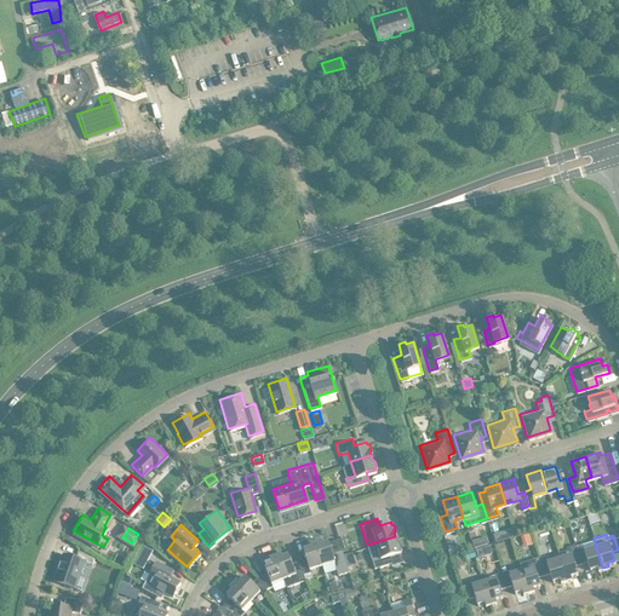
[(319,539),(314,540),(321,563),(332,559),(337,573),(348,569),(337,536),(320,541),(319,539)]
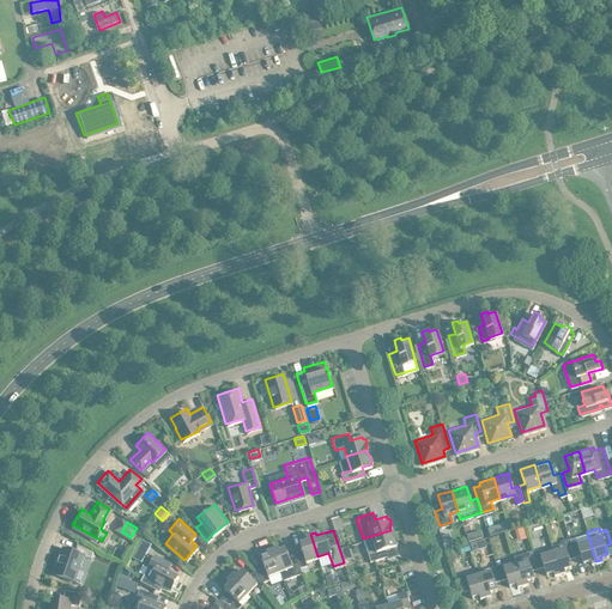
[(371,536),(363,539),(369,560),(386,554),(386,558),(398,554),(394,542),(395,540),(395,539),(395,536),(394,535),(392,534),(391,530),(371,536)]
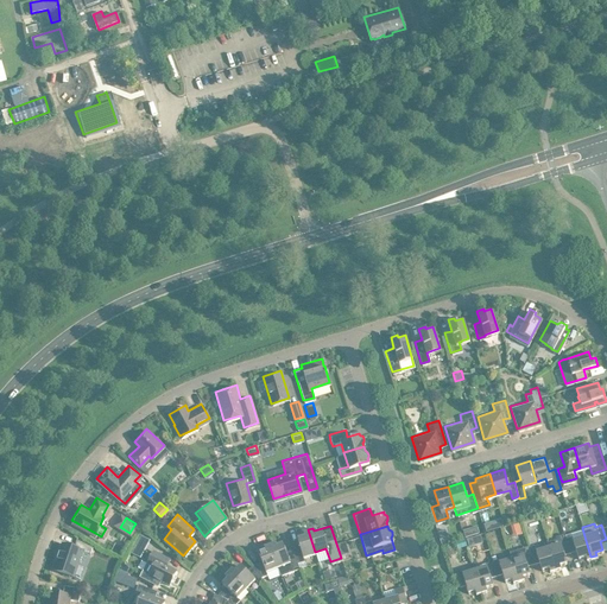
[(586,558),(590,557),(582,528),(570,532),(570,534),(564,536),(569,551),(575,548),(577,557),(585,554),(586,558)]
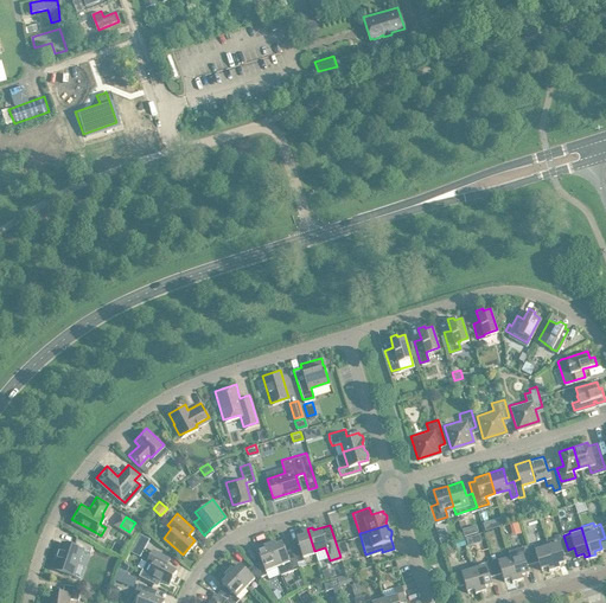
[(301,555),(314,551),(307,528),(301,530),(303,533),(295,536),(298,544),(291,546),(295,560),(303,558),(301,555)]
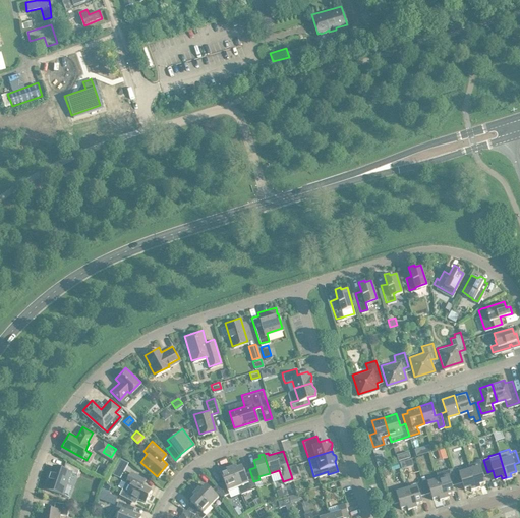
[(118,456),(110,471),(119,475),(127,461),(118,456)]
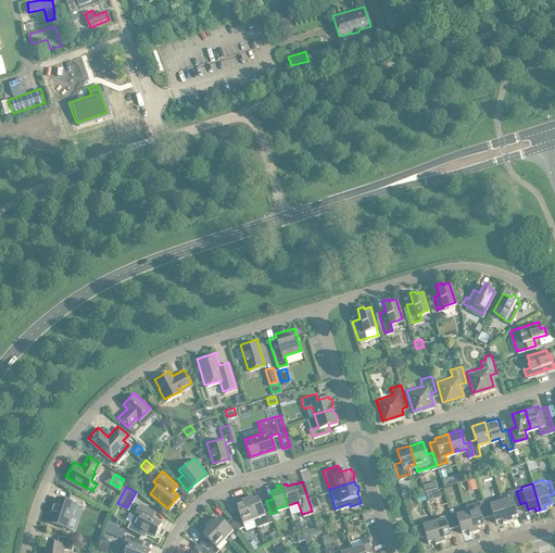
[(48,519),(66,525),(74,502),(82,505),(84,499),(68,491),(66,499),(55,495),(48,519)]
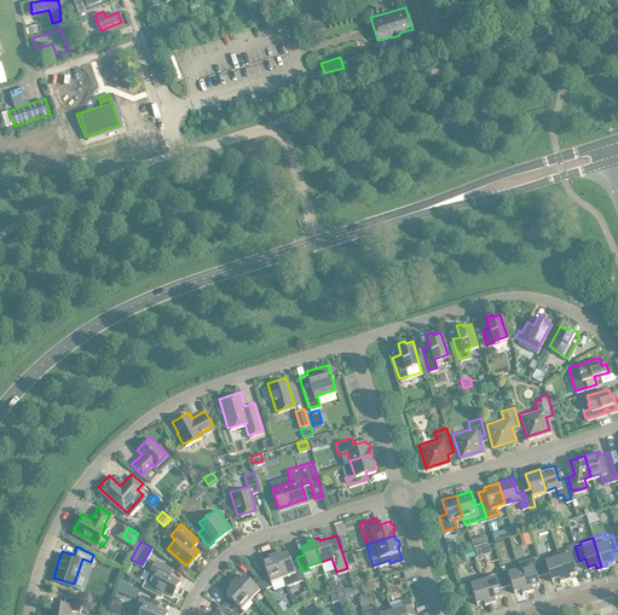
[(556,555),(564,578),(570,576),(569,573),(576,570),(573,563),(579,561),(575,546),(569,549),(570,551),(556,555)]
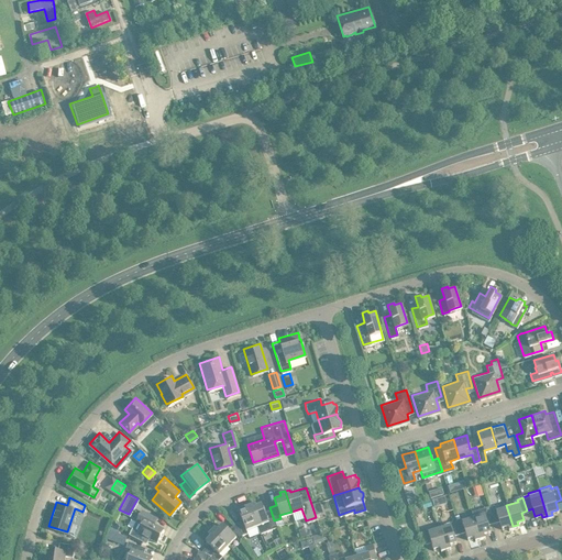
[(487,523),(493,522),(488,507),(487,505),(486,500),(480,502),(484,513),(472,516),(478,537),(484,536),(483,533),(489,530),(487,523)]
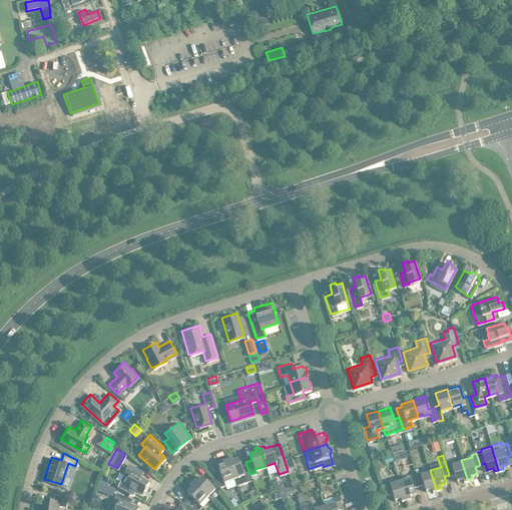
[(251,479),(249,474),(245,462),(239,464),(237,457),(231,460),(230,457),(225,459),(233,477),(236,485),(251,479)]
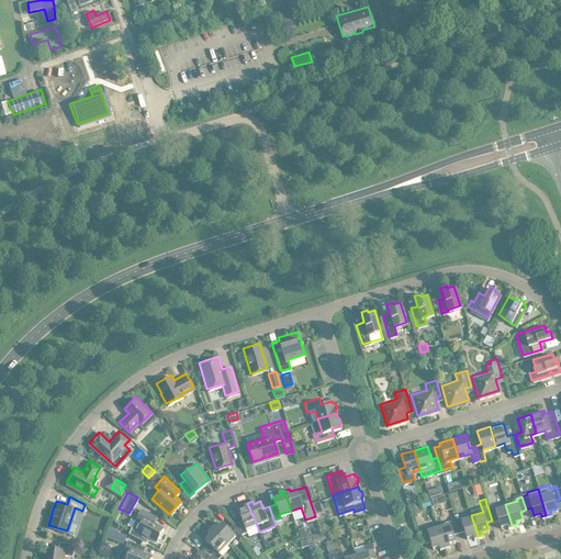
[(414,512),(419,506),(414,501),(408,506),(414,512)]
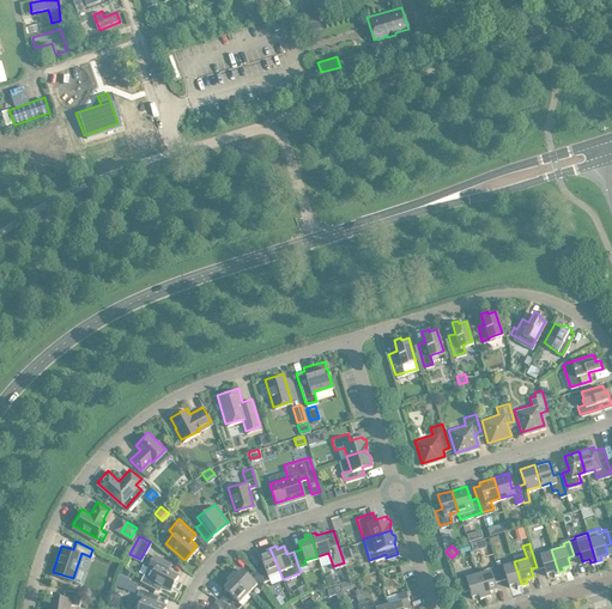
[(553,574),(558,572),(551,549),(539,554),(537,547),(531,549),(532,552),(537,567),(543,565),(545,573),(552,571),(553,574)]
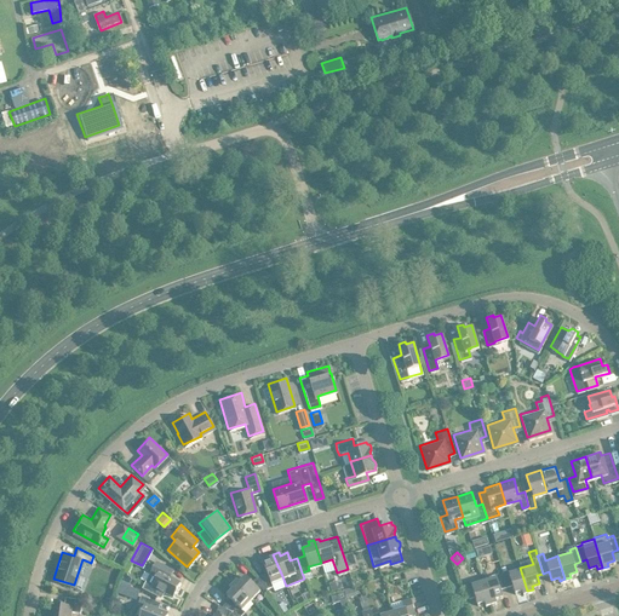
[(257,574),(265,587),(271,585),(270,581),(282,576),(273,554),(268,556),(269,559),(262,562),(265,570),(257,574)]
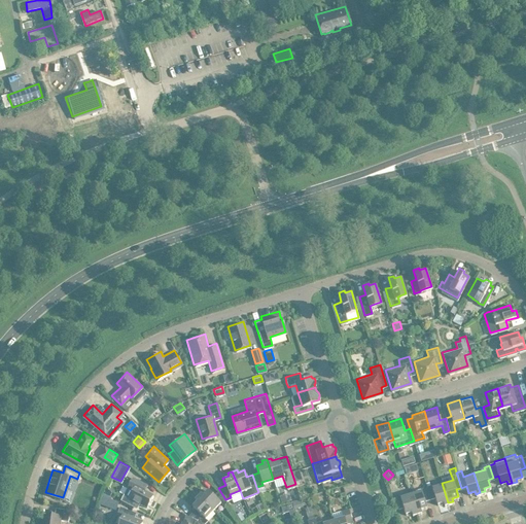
[(135,507),(138,501),(146,505),(152,493),(143,489),(146,484),(132,476),(119,499),(135,507)]
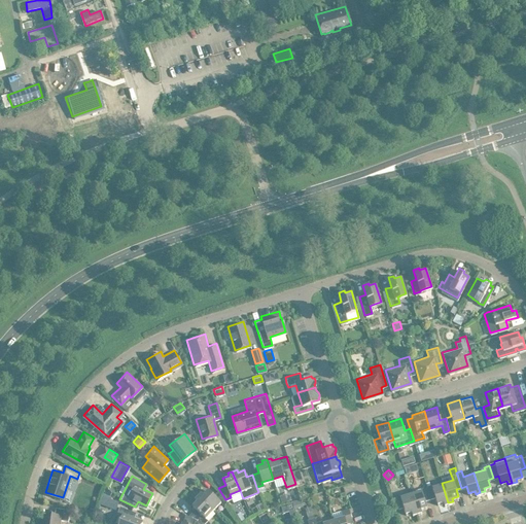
[(448,502),(442,483),(431,486),(430,483),(425,485),(429,497),(434,496),(436,502),(443,501),(444,503),(448,502)]
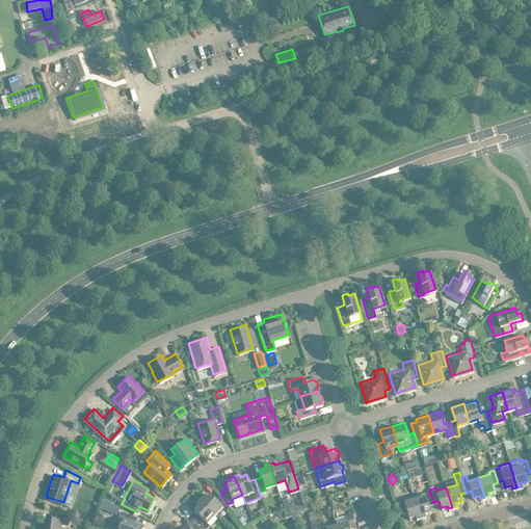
[(346,501),(355,499),(352,490),(343,492),(346,501)]
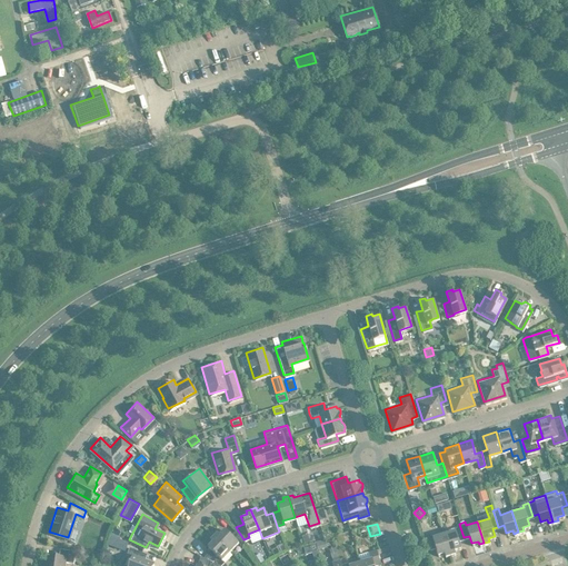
[(441,528),(442,532),(449,554),(455,552),(454,548),(460,547),(458,539),(464,537),(459,524),(441,528)]
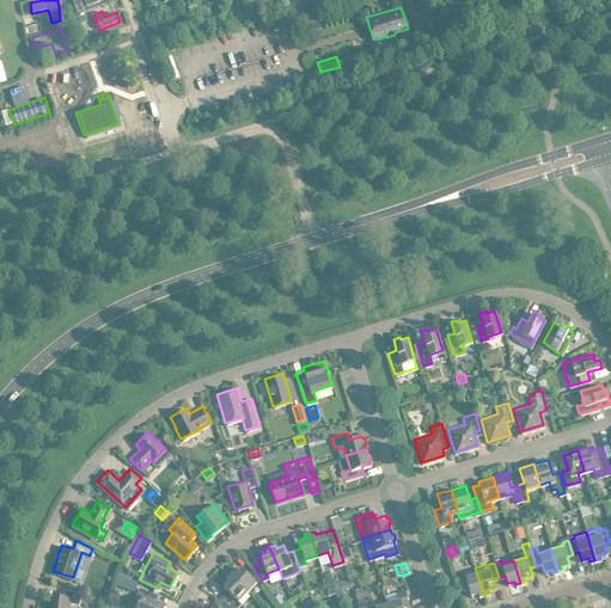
[(228,573),(246,590),(255,581),(257,583),(262,579),(254,566),(246,573),(240,567),(236,572),(233,570),(228,573)]
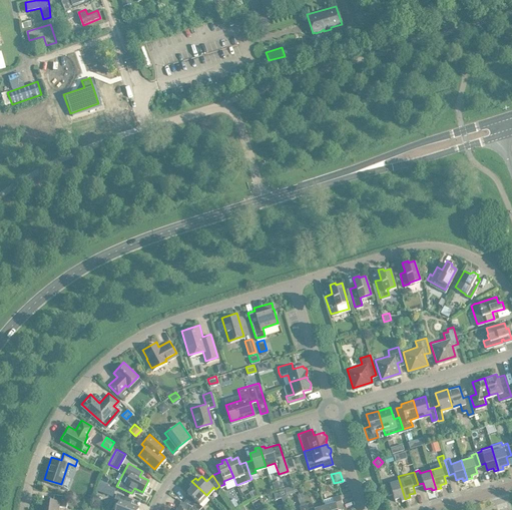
[(405,499),(399,479),(389,483),(388,480),(383,482),(387,494),(392,492),(394,499),(400,497),(401,500),(405,499)]
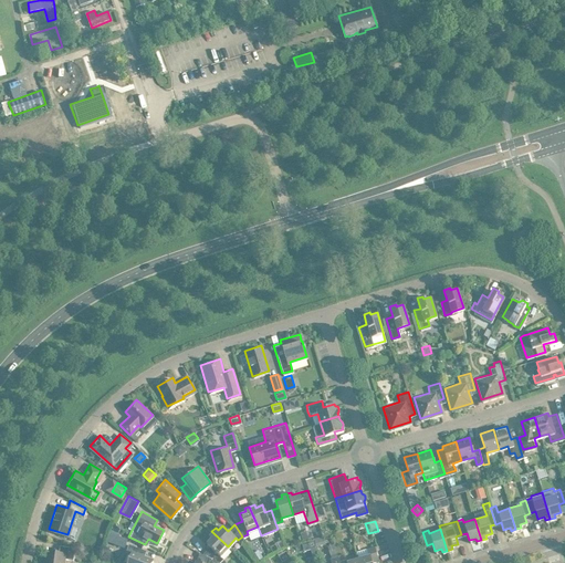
[(123,545),(126,537),(108,531),(105,539),(123,545)]
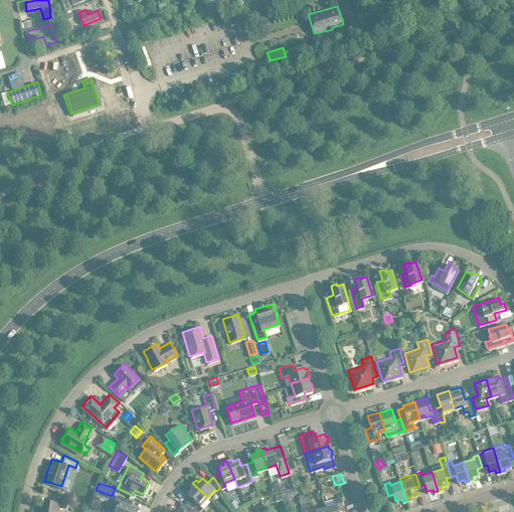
[(187,505),(198,511),(202,507),(200,505),(207,497),(192,483),(189,487),(191,489),(187,493),(192,498),(187,505)]
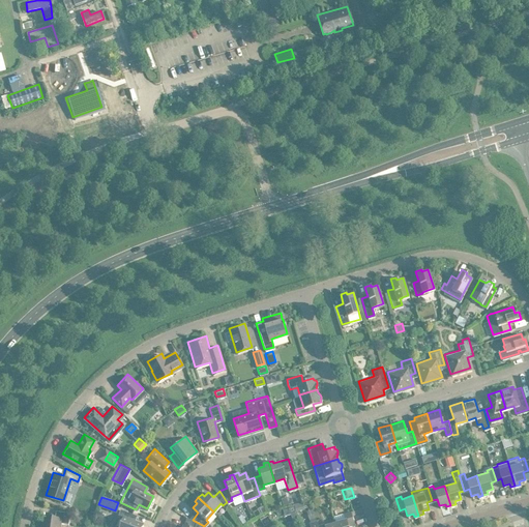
[(265,509),(262,503),(256,506),(259,513),(265,509)]
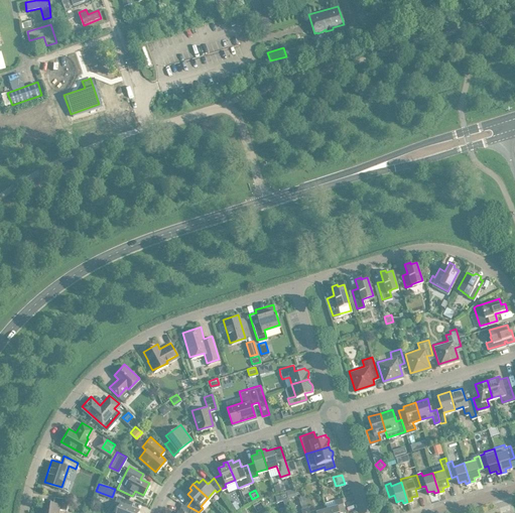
[(136,512),(138,510),(128,506),(130,500),(116,494),(112,505),(118,507),(115,512),(136,512)]
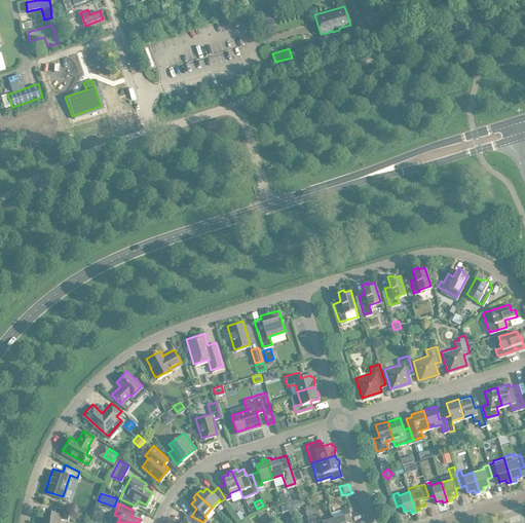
[(309,503),(303,506),(306,514),(312,512),(311,512),(310,507),(309,503)]
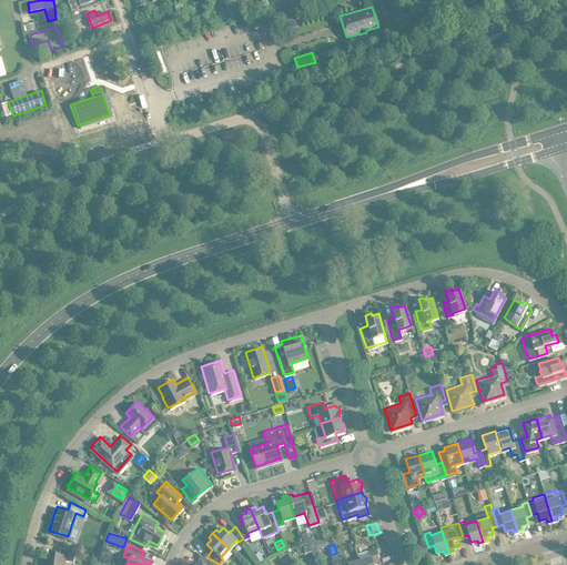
[(46,552),(43,564),(62,564),(63,558),(72,560),(74,547),(59,545),(58,553),(46,552)]
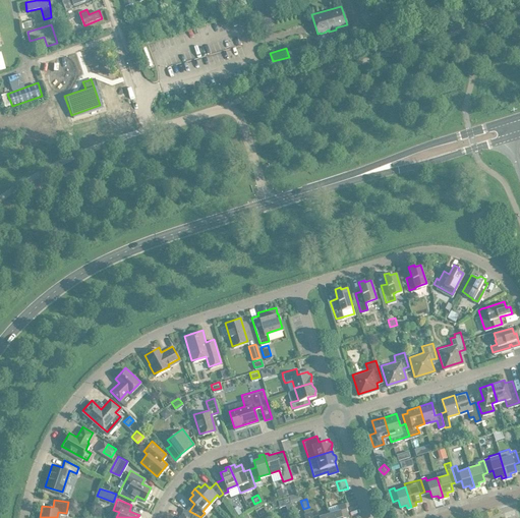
[(347,514),(343,502),(337,503),(339,510),(329,513),(330,517),(342,517),(342,516),(347,514)]
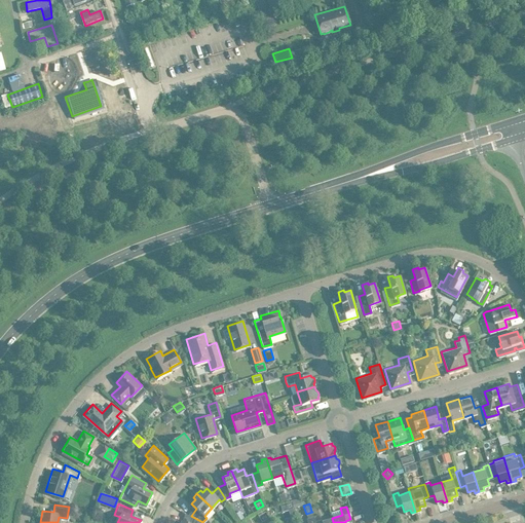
[(201,522),(202,522),(191,516),(190,517),(183,514),(180,522),(201,522)]
